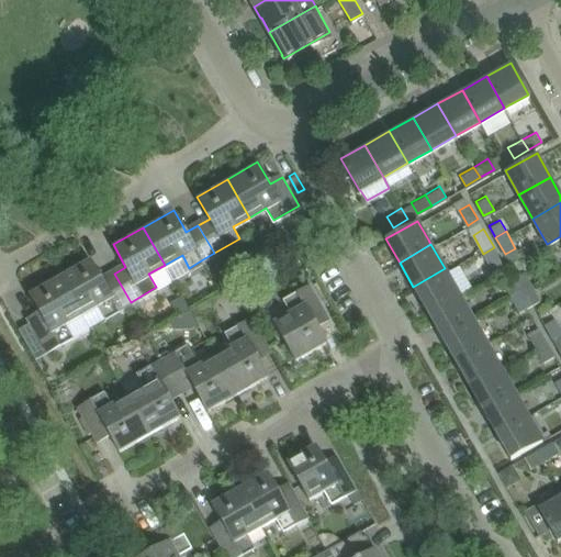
[(494,247),(483,254),(489,263),(500,257),(494,247)]
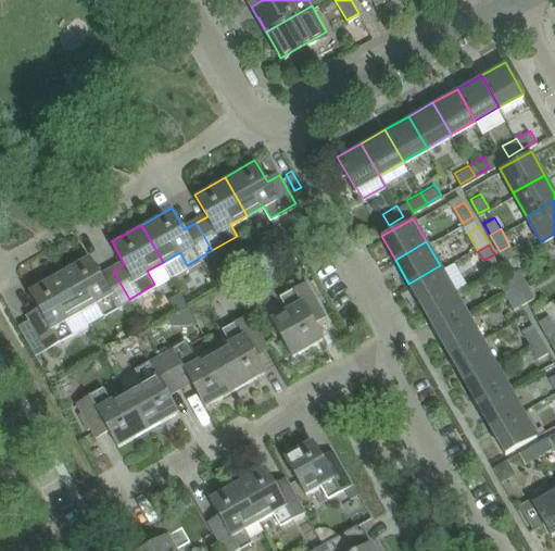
[(89,255),(59,272),(80,310),(97,300),(104,313),(129,299),(113,271),(101,277),(89,255)]
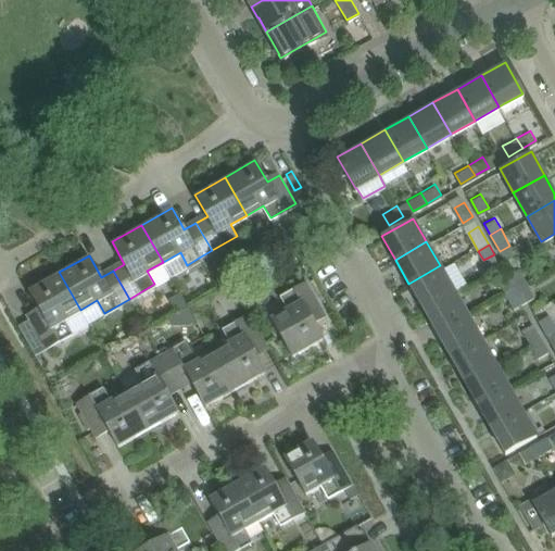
[(408,284),(423,308),(454,289),(440,265),(408,284)]
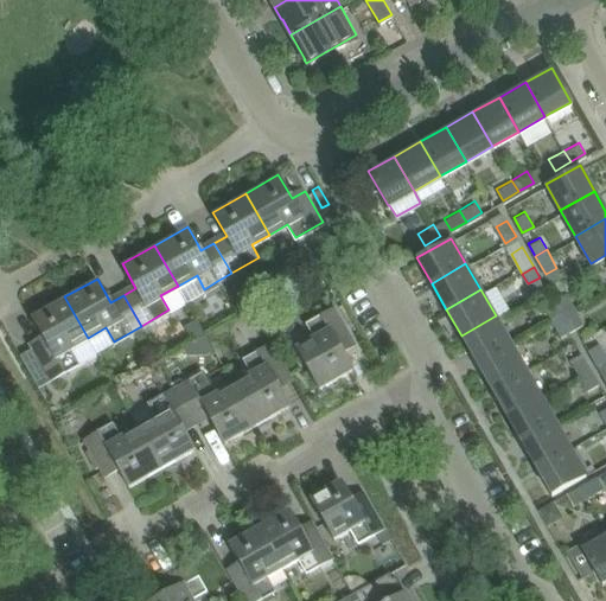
[(566,291),(555,298),(563,312),(574,306),(566,291)]
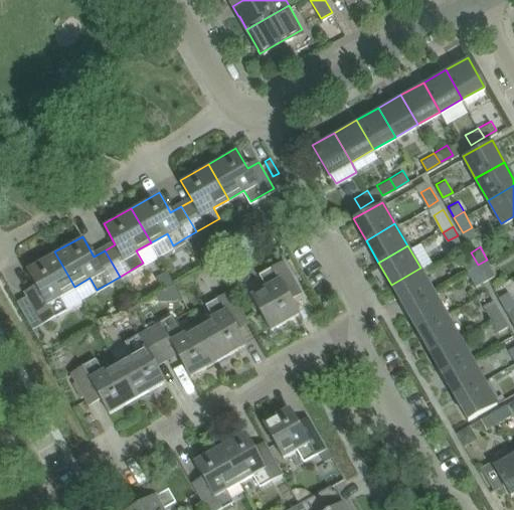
[(27,295),(17,300),(31,326),(41,321),(52,315),(53,314),(65,307),(81,298),(74,287),(54,251),(27,268),(34,282),(35,283),(38,288),(27,295)]
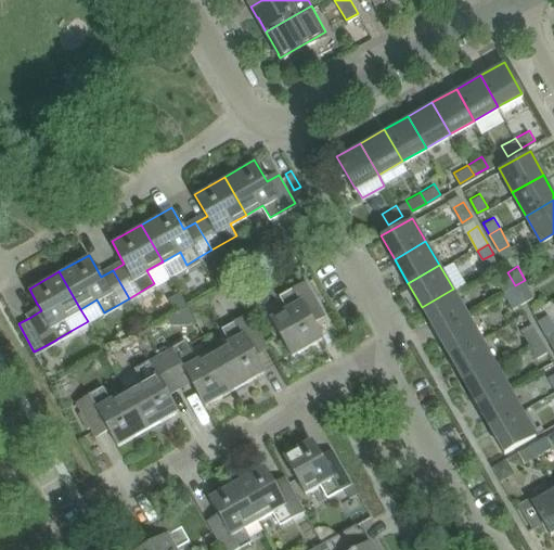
[(504,292),(515,285),(507,272),(497,278),(504,292)]
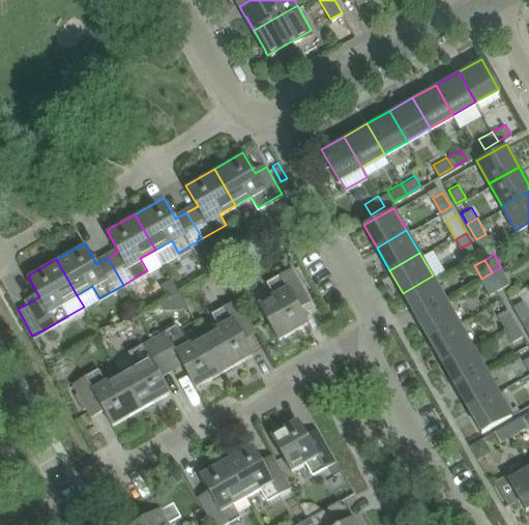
[(258,302),(268,319),(277,338),(306,321),(295,300),(306,293),(291,266),(266,281),(273,293),(258,302)]
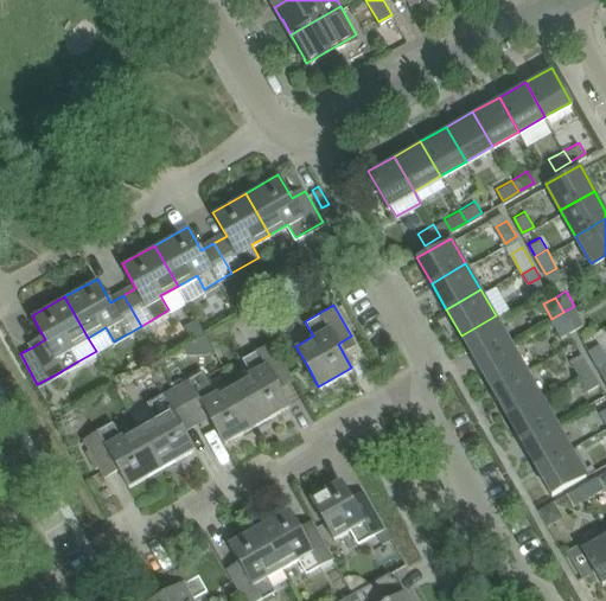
[(582,321),(574,306),(563,312),(572,327),(582,321)]
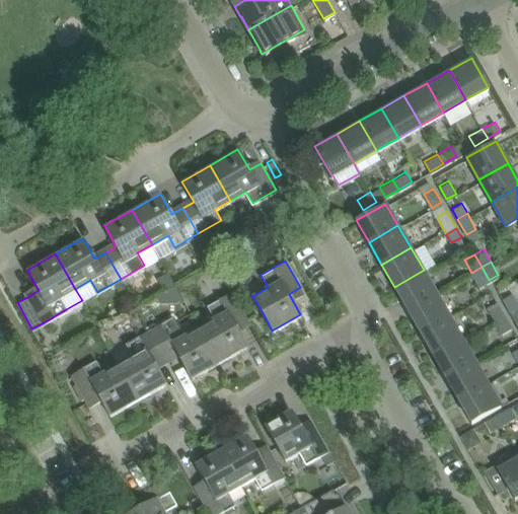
[(489,280),(482,267),(471,273),(479,285),(489,280)]
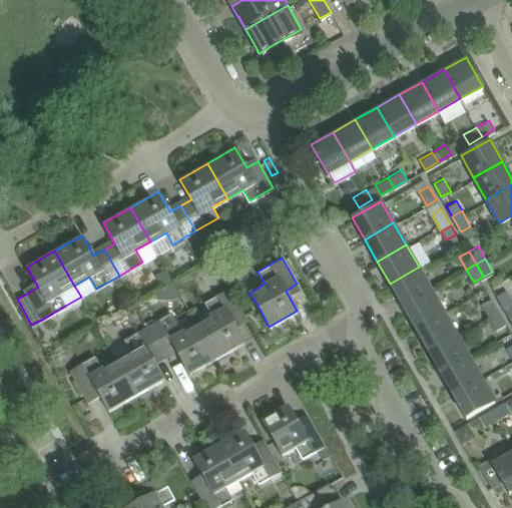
[(390,284),(402,306),(431,289),(419,267),(390,284)]
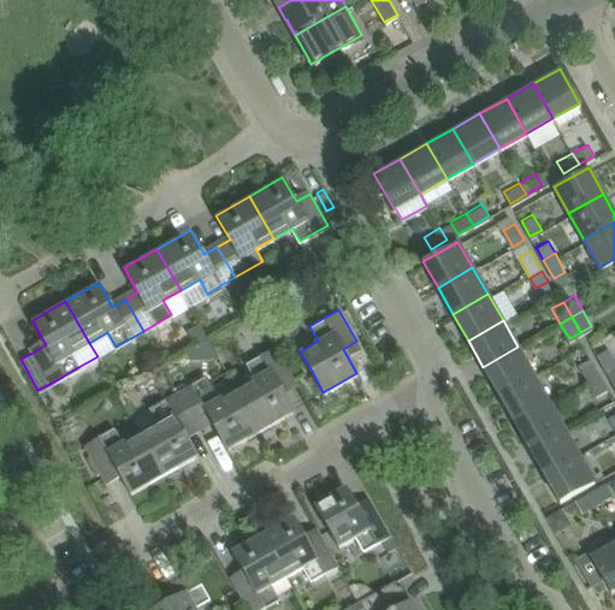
[(604,368),(614,361),(614,360),(607,345),(596,353),(604,368)]
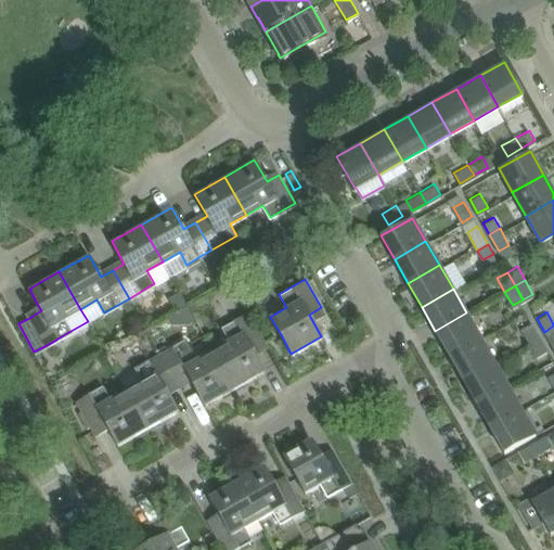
[(213,349),(234,386),(263,369),(252,347),(263,341),(248,312),(221,328),(229,341),(213,349)]
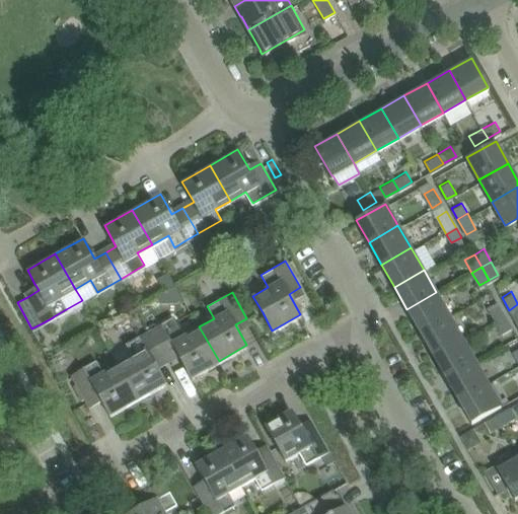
[(420,332),(449,314),(436,292),(407,309),(420,332)]
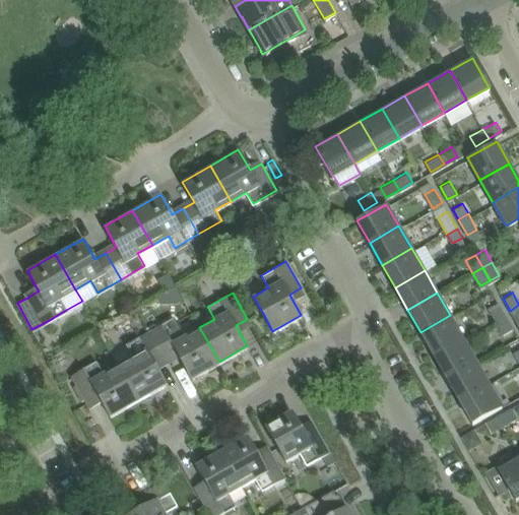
[(488,306),(496,319),(505,314),(498,301),(488,306)]
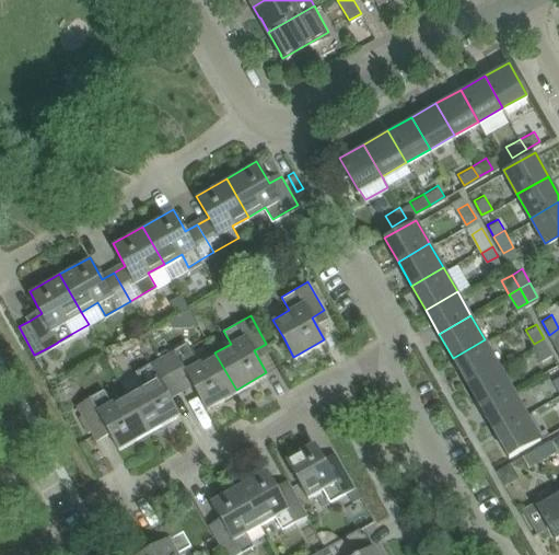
[(558,347),(558,328),(549,335),(558,349),(558,347)]
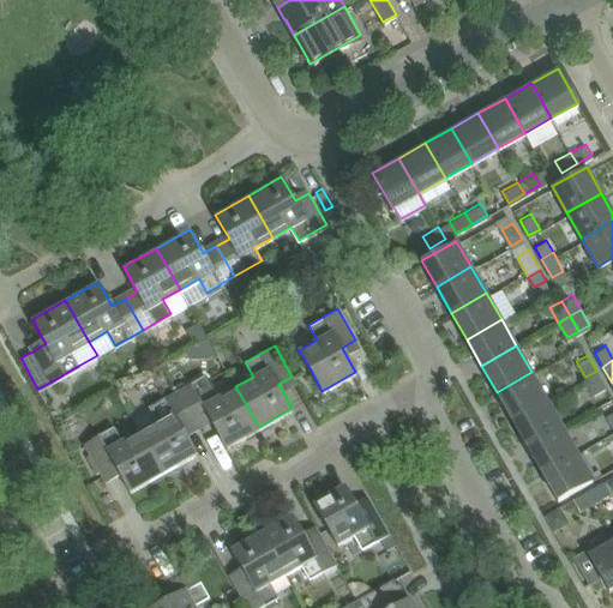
[(605,385),(596,371),(586,377),(594,392),(605,385)]
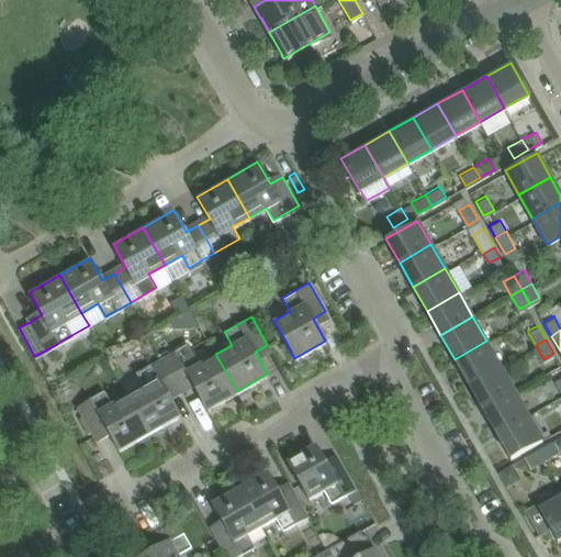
[(455,359),(469,383),(501,365),(486,341),(455,359)]
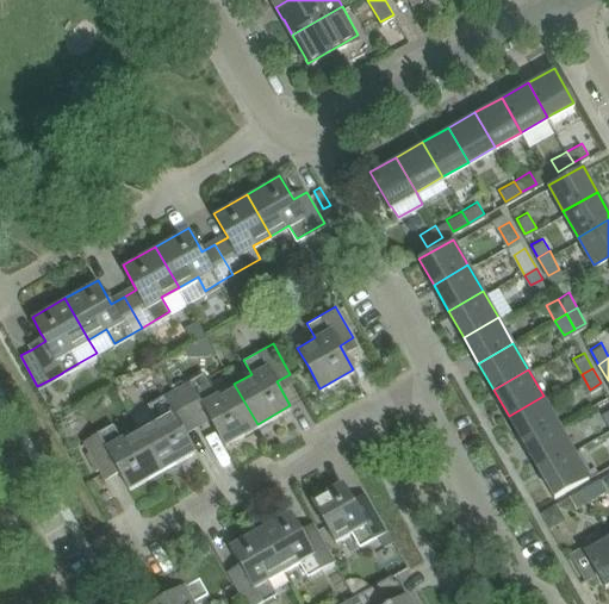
[(203,373),(176,387),(193,418),(206,411),(224,443),(258,424),(234,384),(215,394),(203,373)]
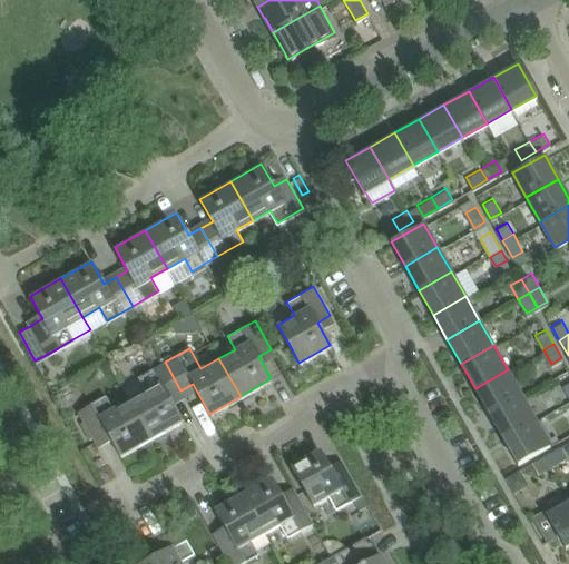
[(129,398),(150,437),(182,419),(169,397),(180,391),(165,362),(139,376),(146,388),(129,398)]
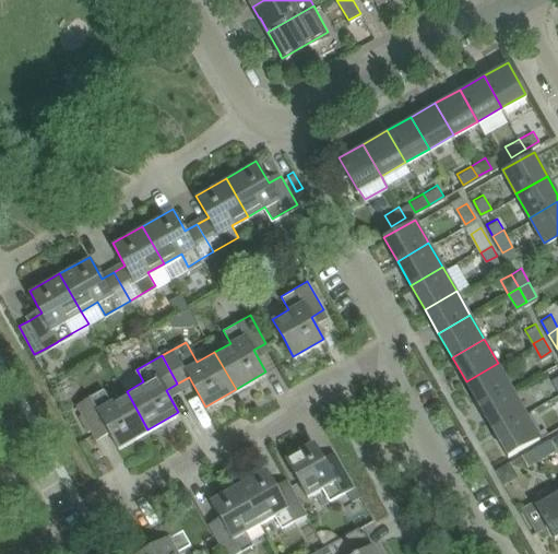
[(466,381),(479,405),(511,387),(498,363),(466,381)]
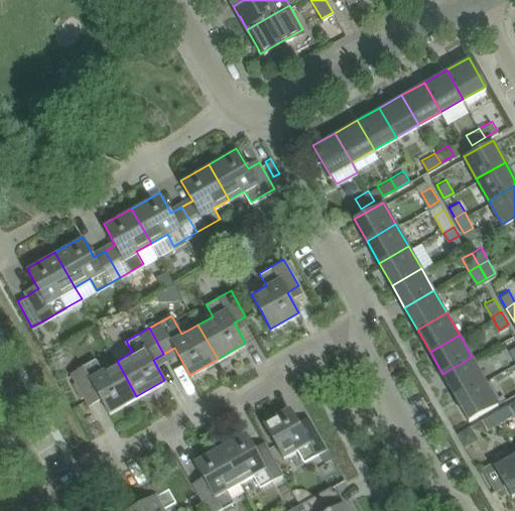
[(442,374),(456,396),(485,379),(472,357),(442,374)]
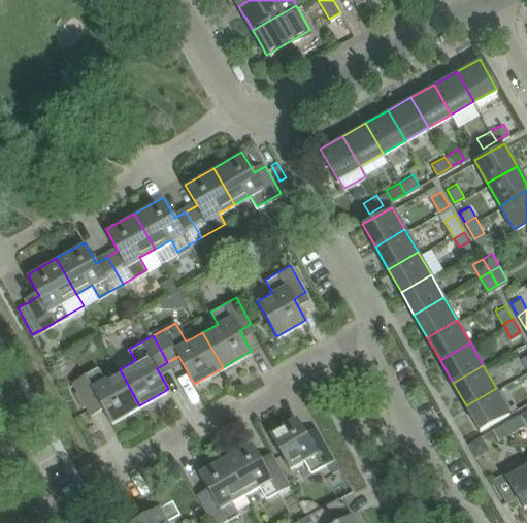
[(97,366),(90,370),(72,381),(88,407),(99,400),(111,421),(139,405),(120,369),(104,379),(97,366)]
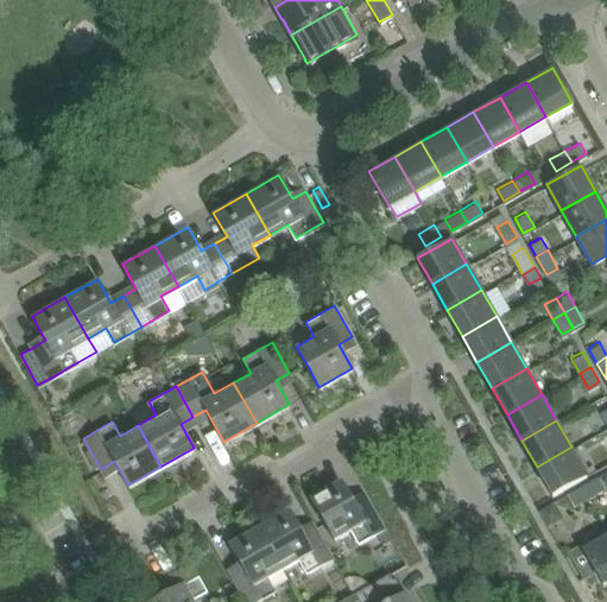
[(587,473),(571,447),(537,467),(551,493),(571,481),(587,473)]
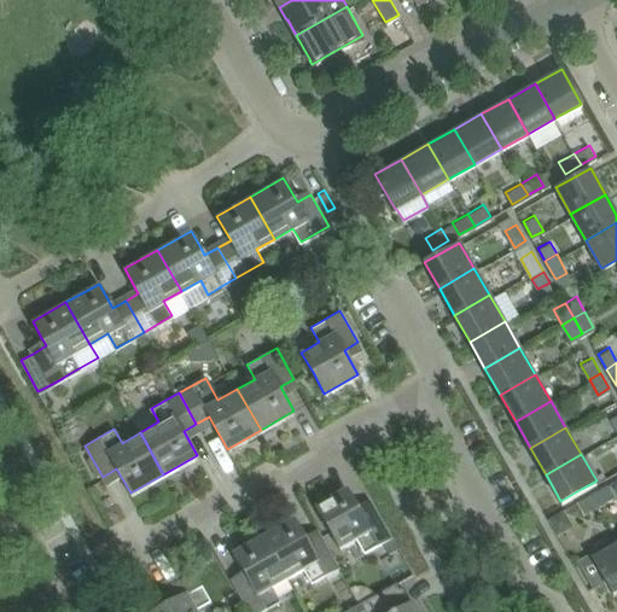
[(606,483),(591,493),(598,503),(612,495),(606,483)]
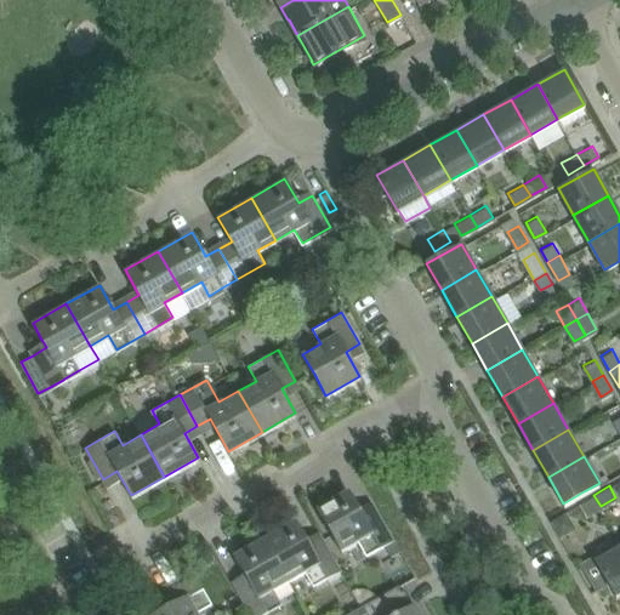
[(362,513),(347,489),(317,507),(329,528),(341,548),(357,540),(364,553),(392,537),(374,506),(362,513)]
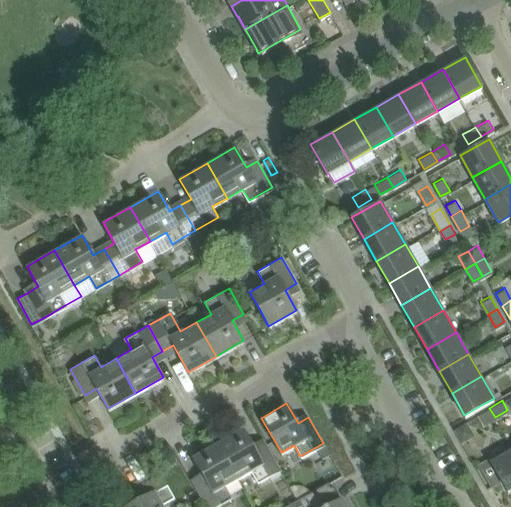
[(482,424),(495,417),(489,408),(476,415),(482,424)]
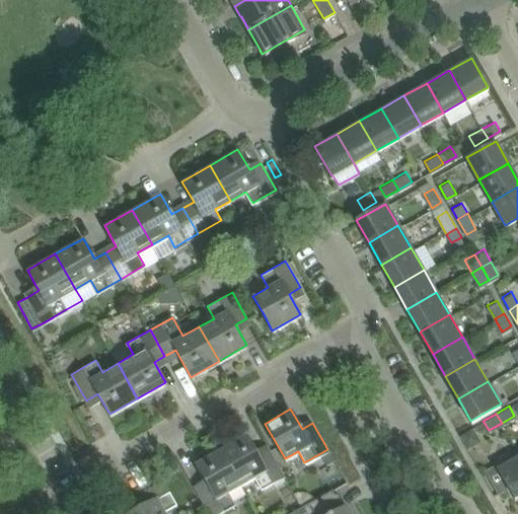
[(246,434),(220,449),(240,484),(253,476),(260,488),(283,473),(269,448),(257,454),(246,434)]
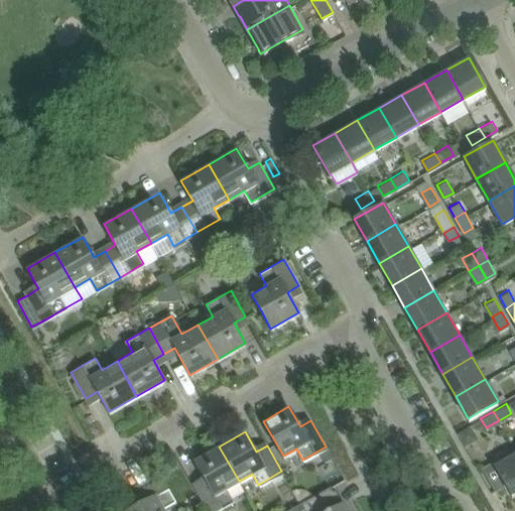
[(225,489),(239,481),(219,446),(195,461),(206,481),(196,487),(209,510),(213,510),(232,500),(225,489)]
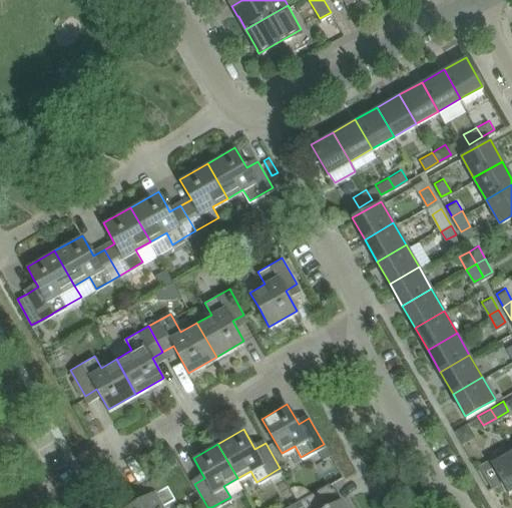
[(508,491),(511,489),(511,450),(491,463),(508,491)]
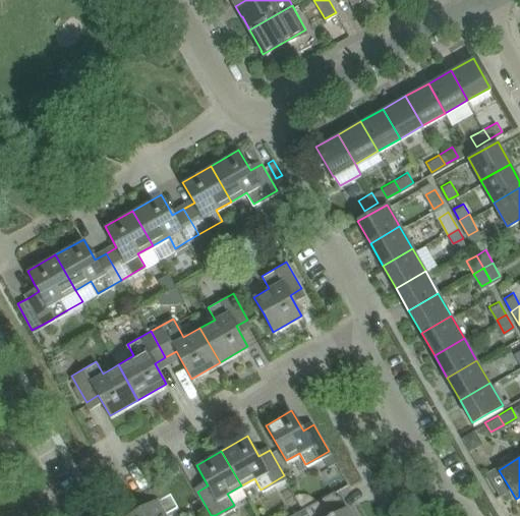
[(127,515),(166,515),(164,512),(175,505),(162,481),(135,496),(142,508),(127,515)]
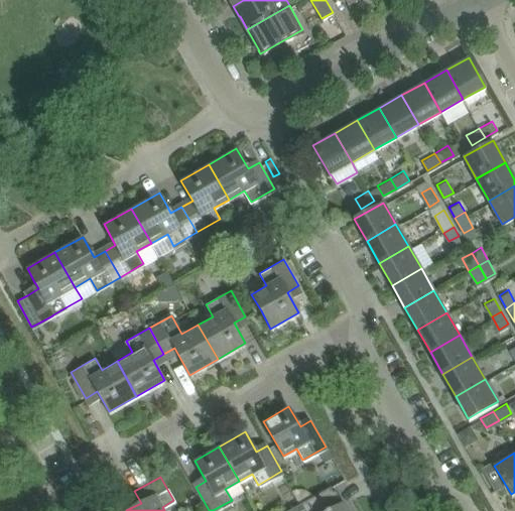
[(349,510),(344,501),(340,503),(336,494),(338,493),(335,489),(333,490),(330,485),(284,510),(349,510)]
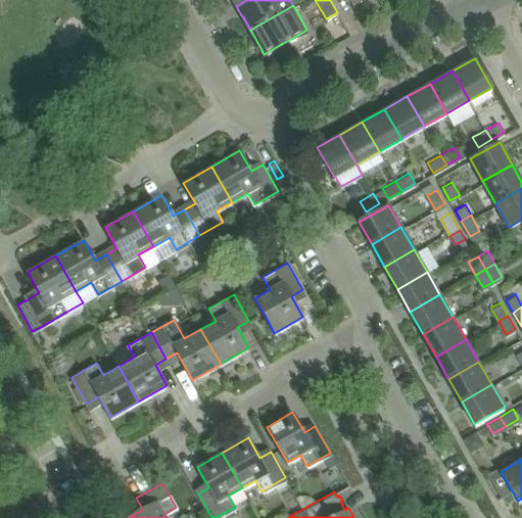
All buildings are outlined.
